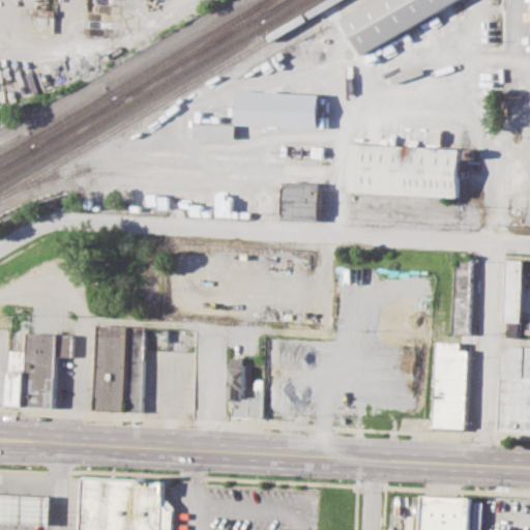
[(345,17),(373,0),(457,0),(366,54),(345,17)]
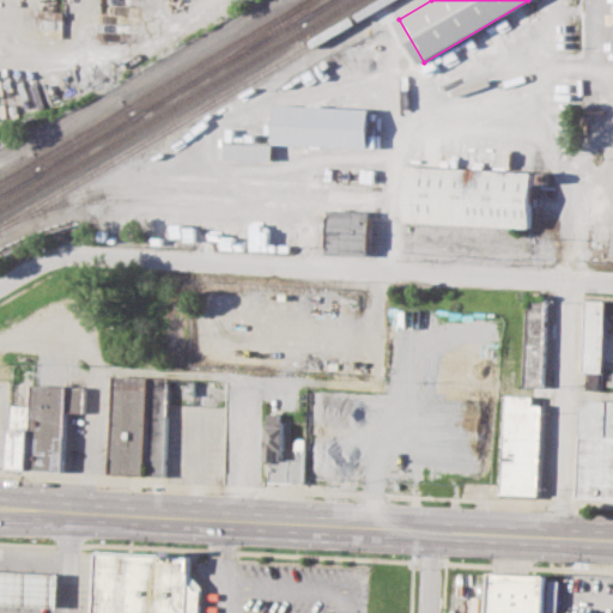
[(278,103),(372,108),(370,146),(275,141),(278,103)]
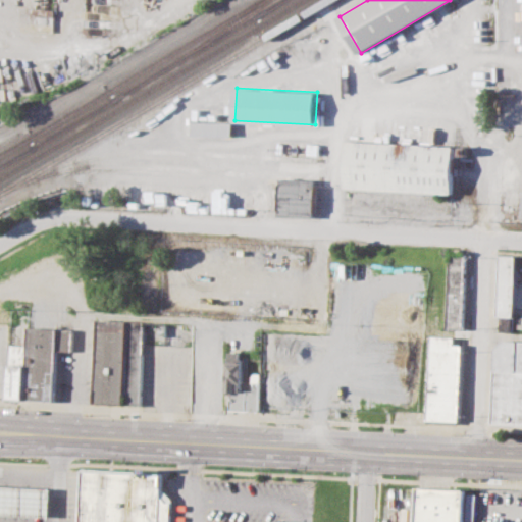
[(347,140),(456,145),(454,193),(345,188),(347,140)]
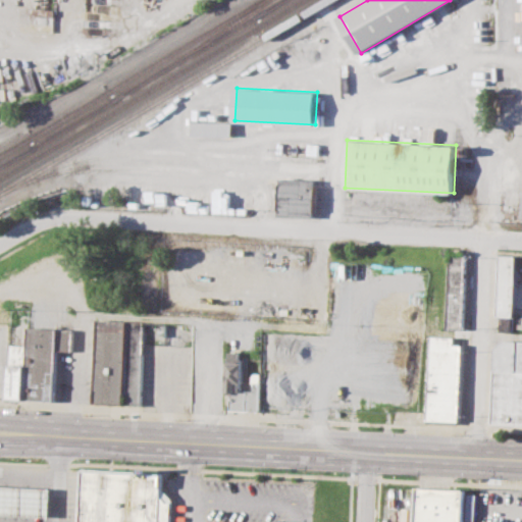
[(279,177),(315,180),(313,217),(277,215),(279,177)]
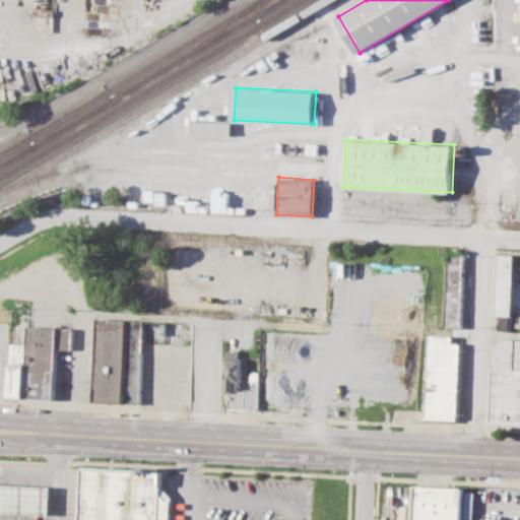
[(447,251),(463,252),(461,327),(444,326),(447,251)]
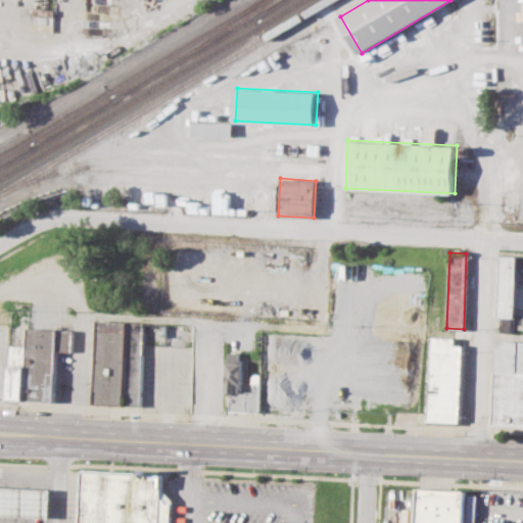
[(500,254),(518,255),(516,305),(522,305),(522,330),(501,330),(501,315),(497,315),(500,254)]
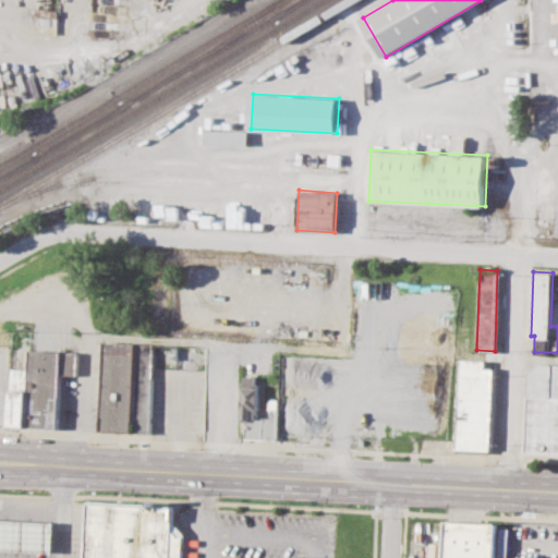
[(99,431),(150,434),(154,368),(178,371),(179,347),(104,342),(99,431)]
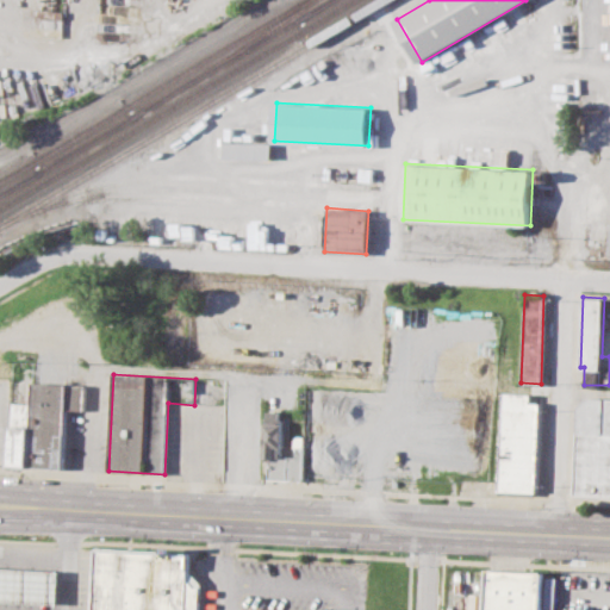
[(26,468),(61,471),(64,410),(83,411),(85,386),(31,383),(30,405),(26,468)]
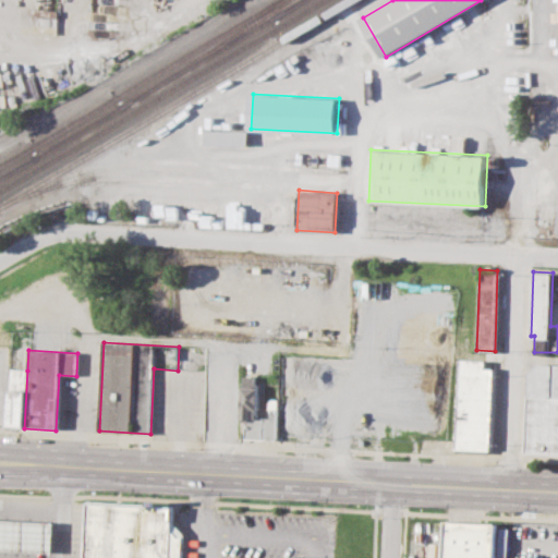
[(456,449),(459,358),(483,359),(483,367),(492,367),(488,450),(456,449)]
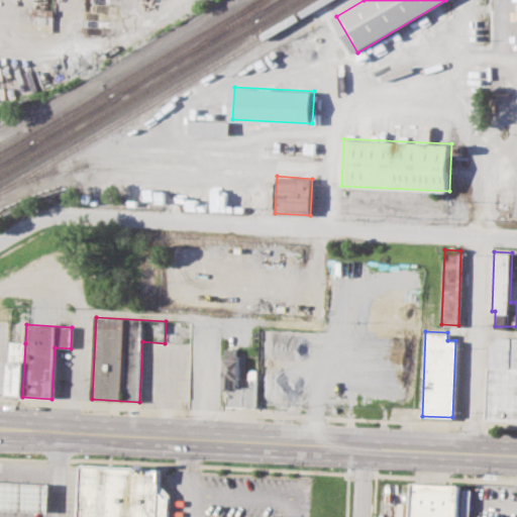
[(516,419),(486,418),(490,344),(500,336),(516,337),(516,419)]
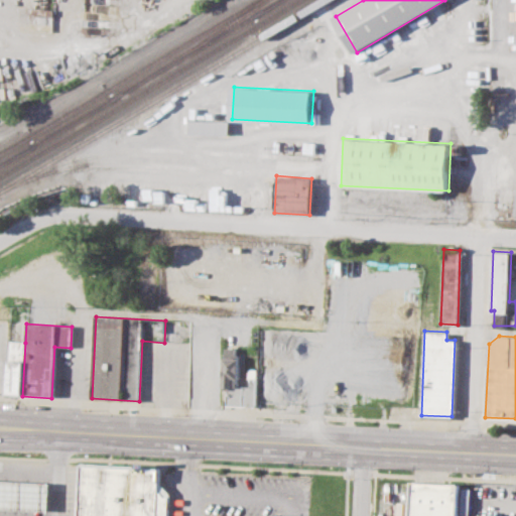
[(5,394),(22,396),(25,343),(8,342),(5,394)]
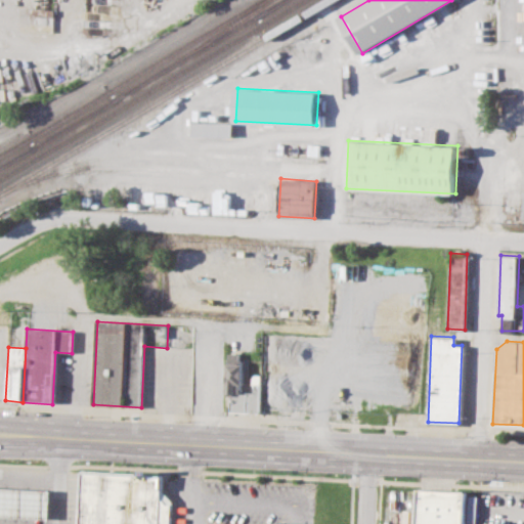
[(228,351),(243,352),(241,391),(253,392),(253,375),(261,375),(259,412),(229,410),(230,394),(226,394),(228,351)]
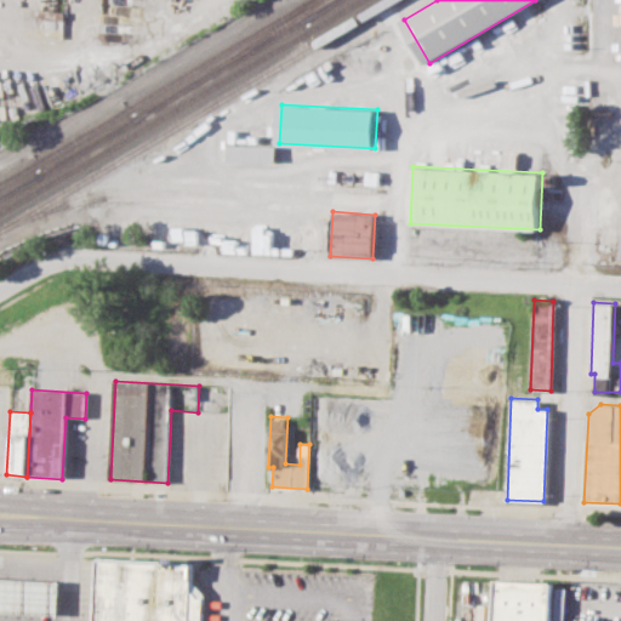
[(91,620),(203,620),(205,594),(199,587),(192,579),(193,563),(93,559),(91,620)]
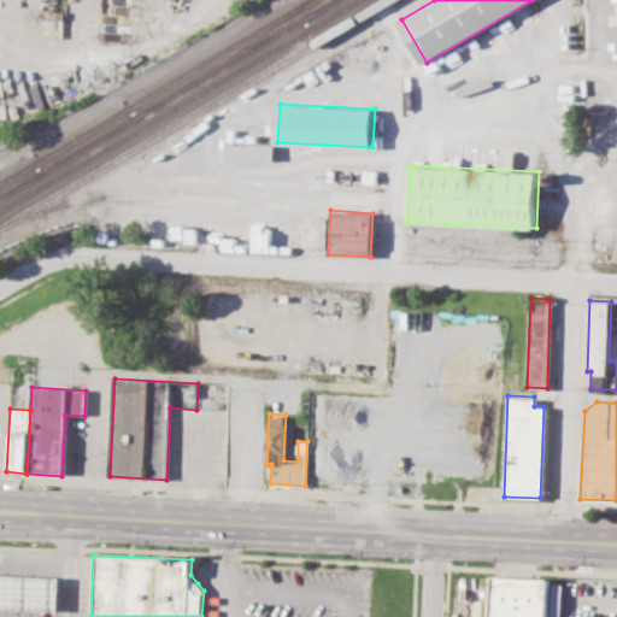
[(0,605),(57,609),(58,579),(0,574),(0,605)]
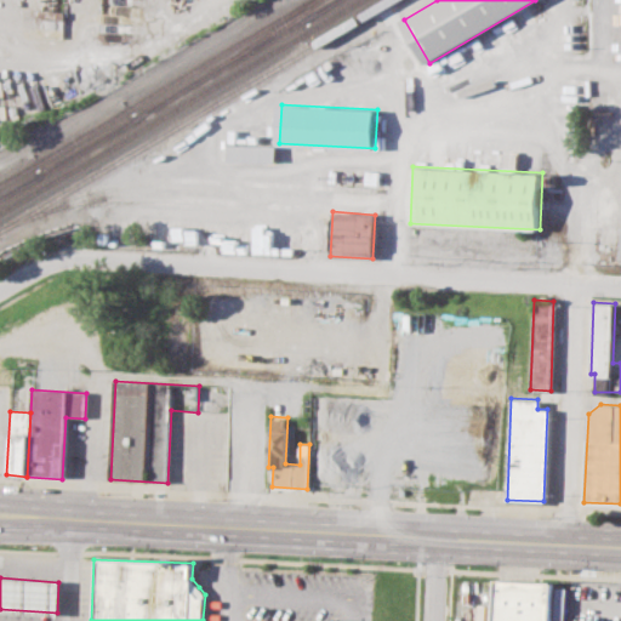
[(494,620),(496,580),(553,581),(551,620),(494,620)]
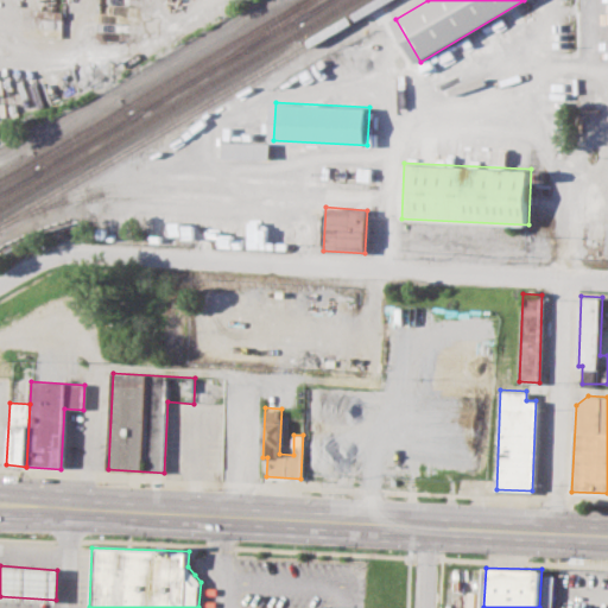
[(543,607),(557,607),(558,575),(544,575),(543,607)]
